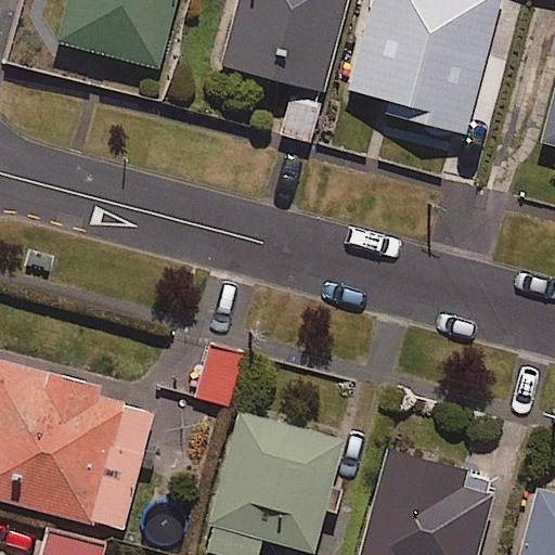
[(177,52),(190,0),(73,0),(67,23),(177,52)]
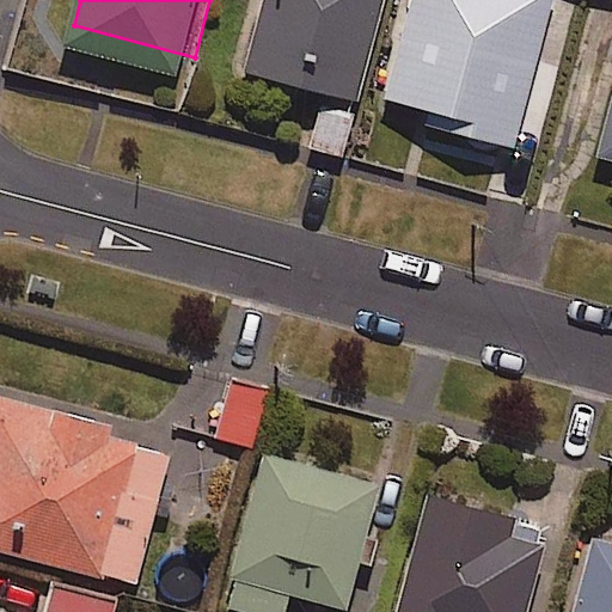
[(381,0),(261,0),(242,74),(354,104),(381,0)]
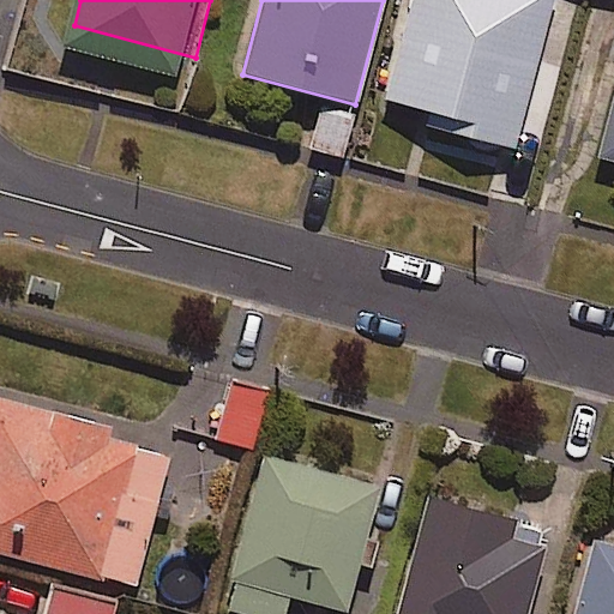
[(413,0),(384,102),(431,115),(427,126),(512,151),(555,0),(413,0)]
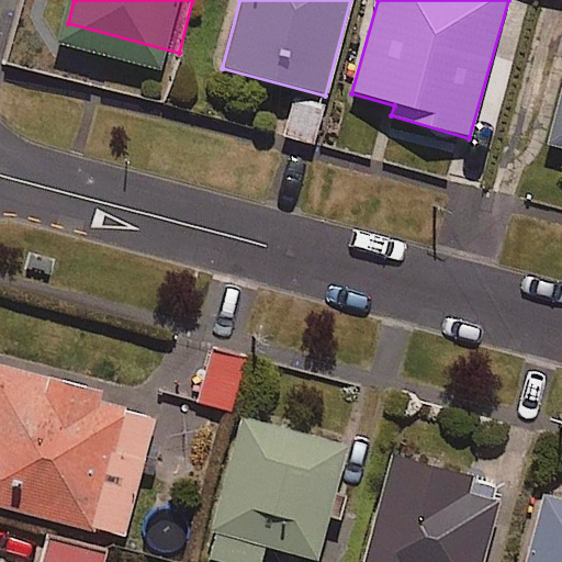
[(323,107),(294,98),(283,137),(313,145),(323,107)]
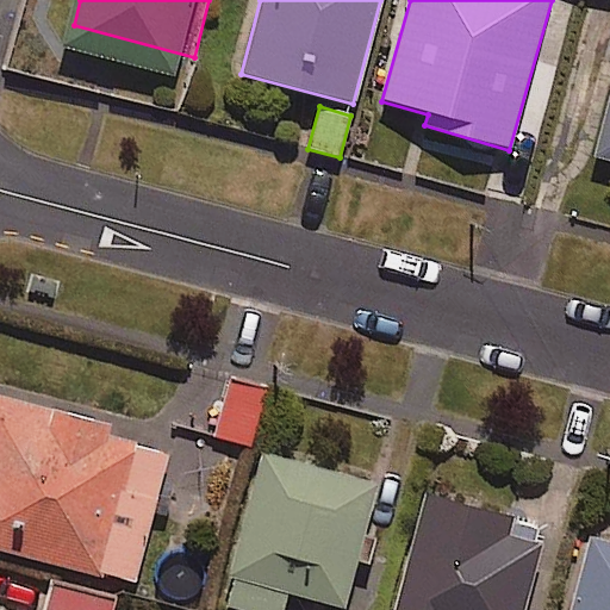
[(263,388),(230,381),(219,439),(253,446),(263,388)]
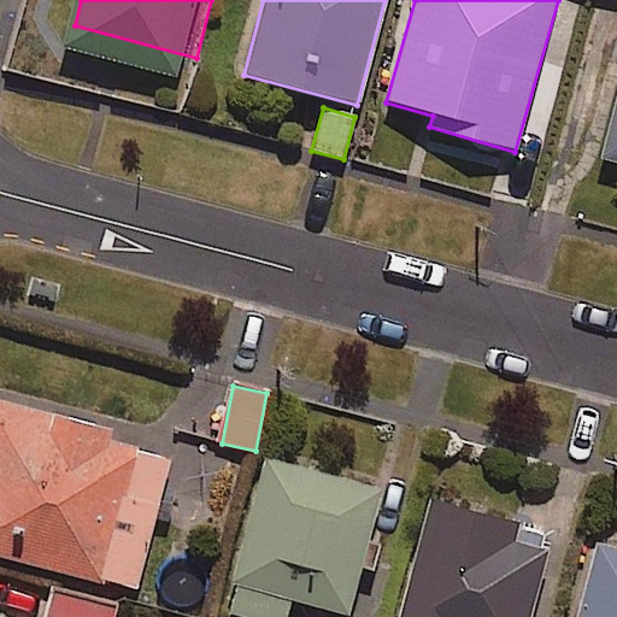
[(103,432),(0,405),(0,558),(136,593),(169,459),(100,442),(103,432)]
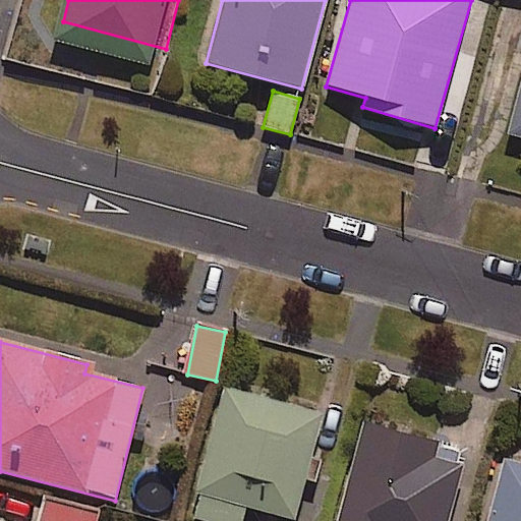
[(295,520),(323,414),(224,390),(190,519),(197,520),(241,520),(244,508),(294,520),(295,520)]
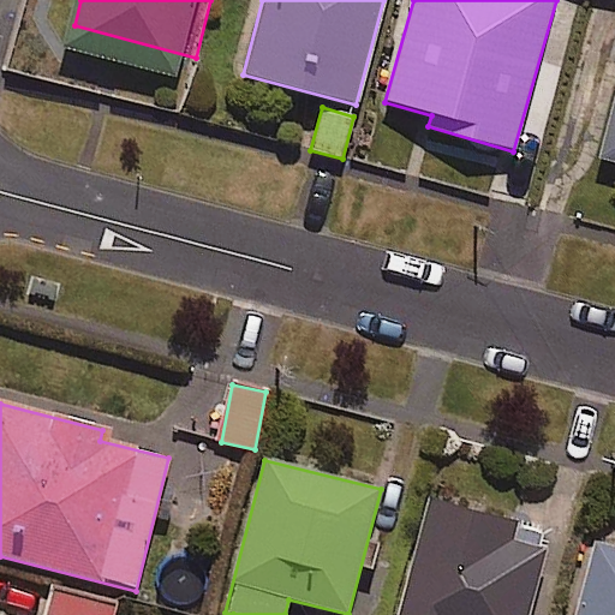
[(529,614),(551,535),(429,502),(398,614),(529,614)]
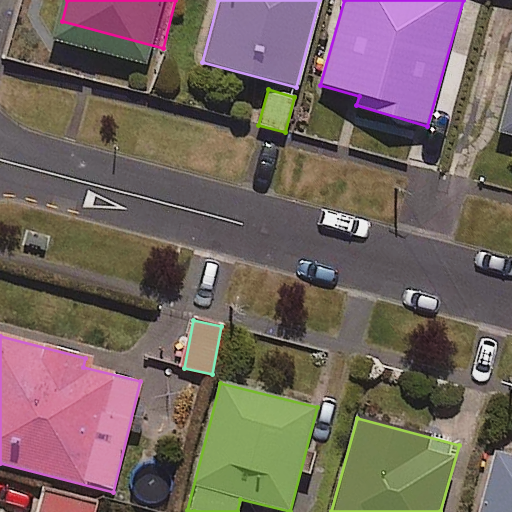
[(511,511),(511,456),(496,452),(480,511),(511,511)]
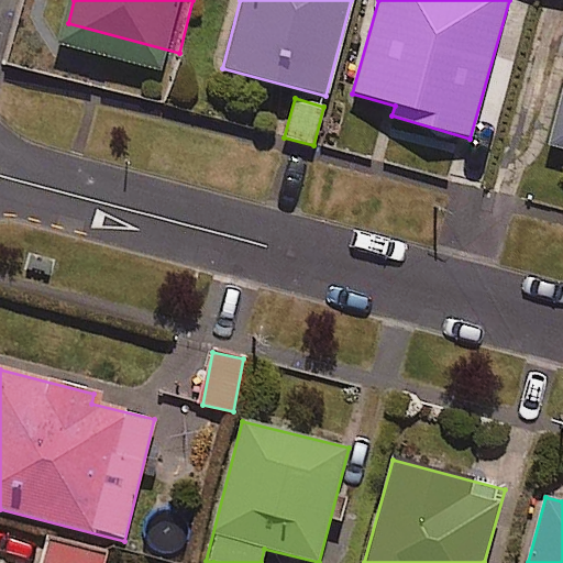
[(103,562),(108,549),(52,536),(45,562),(103,562)]
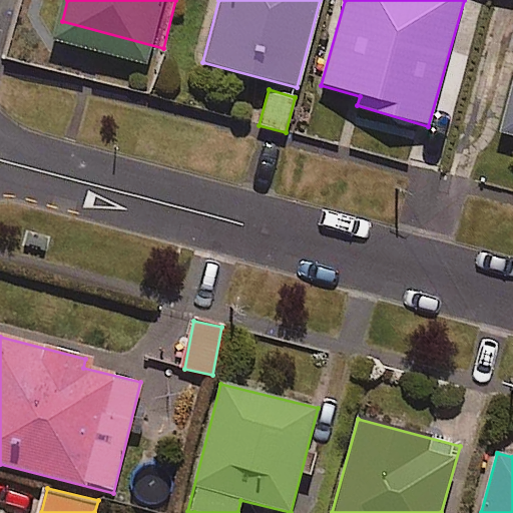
All buildings are outlined.
